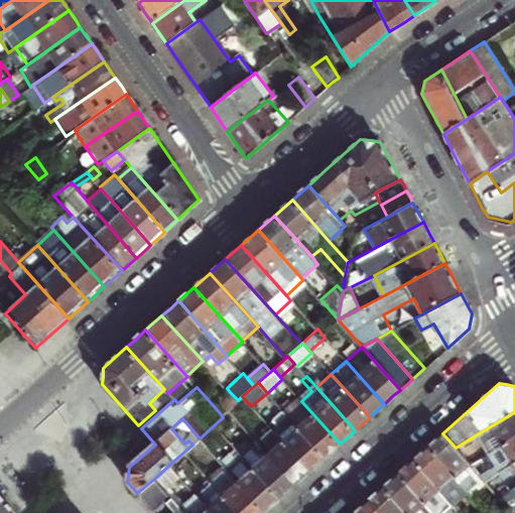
[(235,403),(238,400),(230,392),(214,406),(221,414),(235,403)]
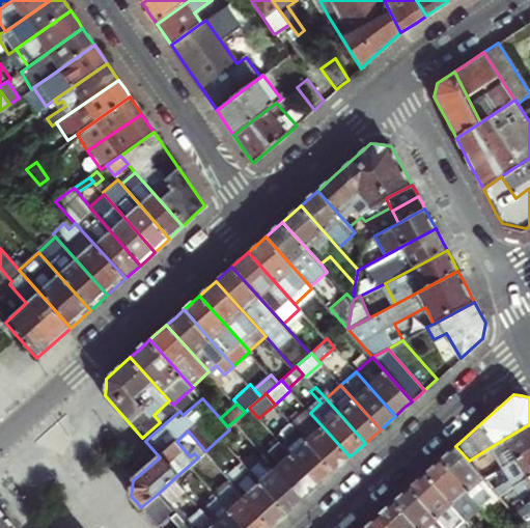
[(258,418),(249,408),(245,412),(242,415),(252,427),(260,420),(258,418)]
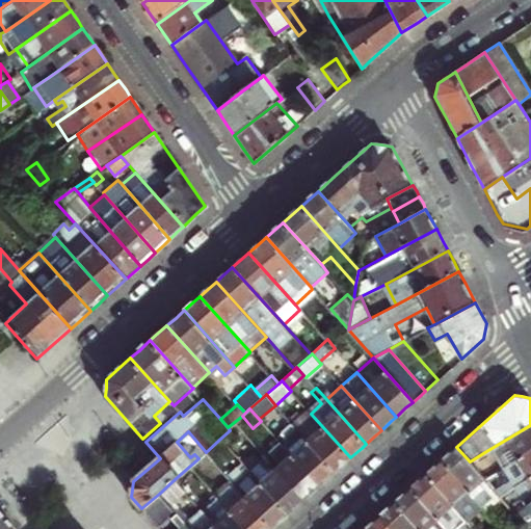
[(346,461),(350,457),(311,414),(307,408),(301,413),(306,418),(294,427),(335,472),(346,461)]
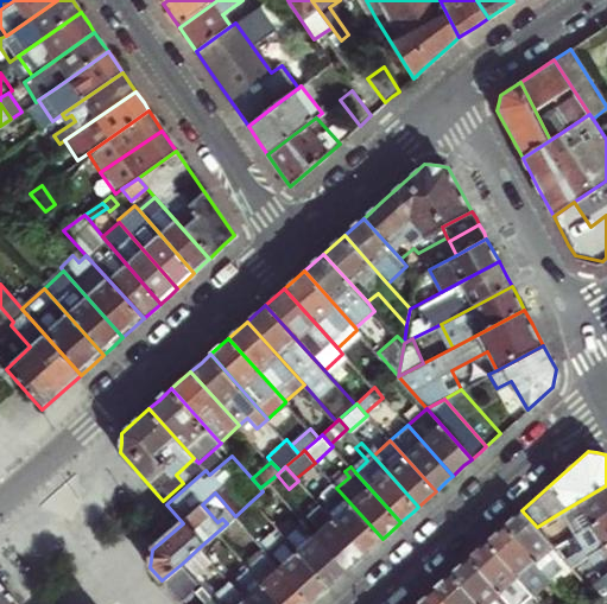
[(378,542),(383,539),(336,488),(333,482),(327,488),(332,493),(320,503),(365,554),(378,542)]
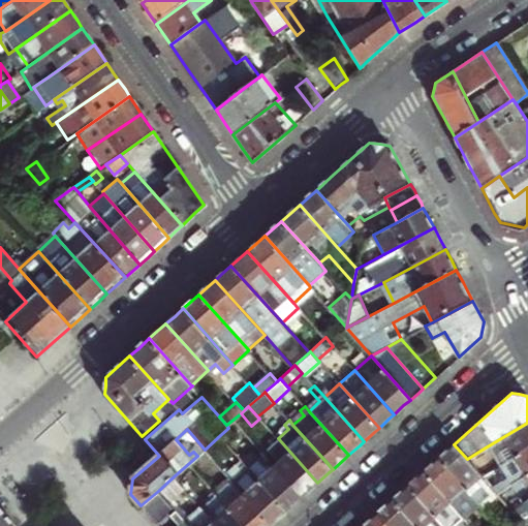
[(527,423),(484,449),(488,454),(492,452),(500,465),(527,447),(527,423)]
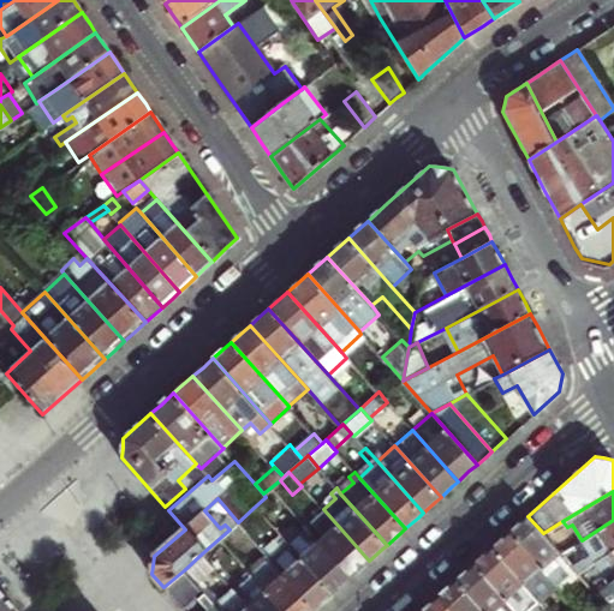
[(256,505),(238,522),(249,534),(267,519),(256,505)]
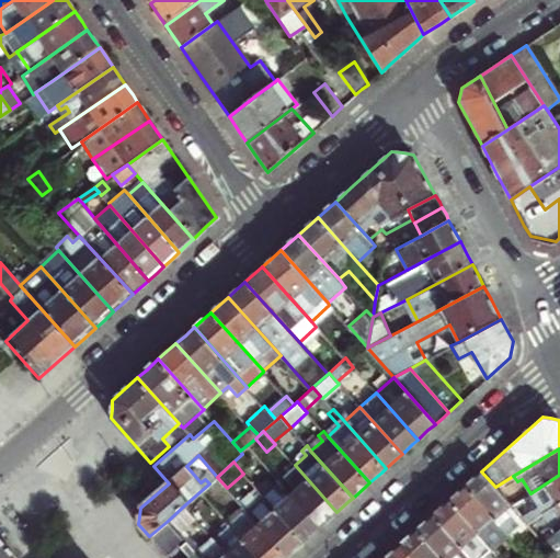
[(332,515),(336,512),(295,465),(290,462),(286,466),(289,470),(278,480),(320,526),(332,515)]
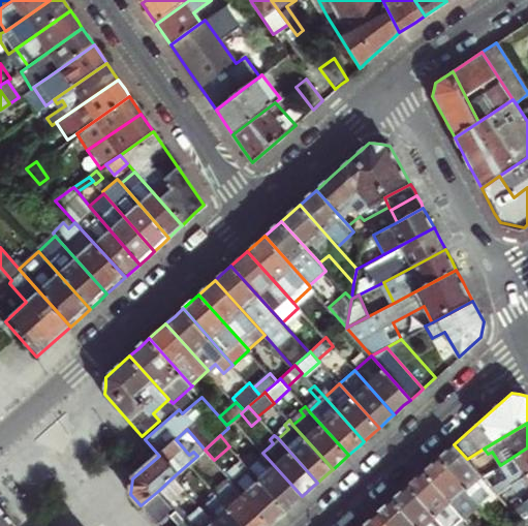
[(447,451),(438,459),(477,503),(482,507),(486,503),(483,499),(494,490),(467,459),(454,444),(447,451)]
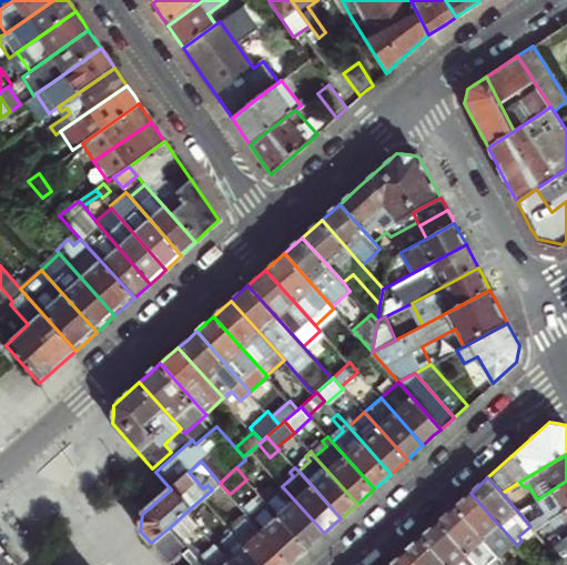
[(566,481),(537,500),(532,503),(535,507),(539,504),(549,520),(566,507),(566,481)]
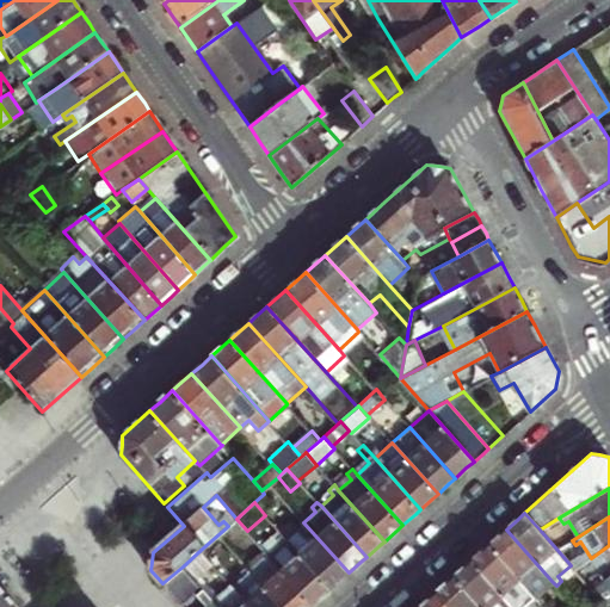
[(344,577),(349,573),(303,522),(299,518),(294,522),(297,527),(285,538),(331,589),(344,577)]
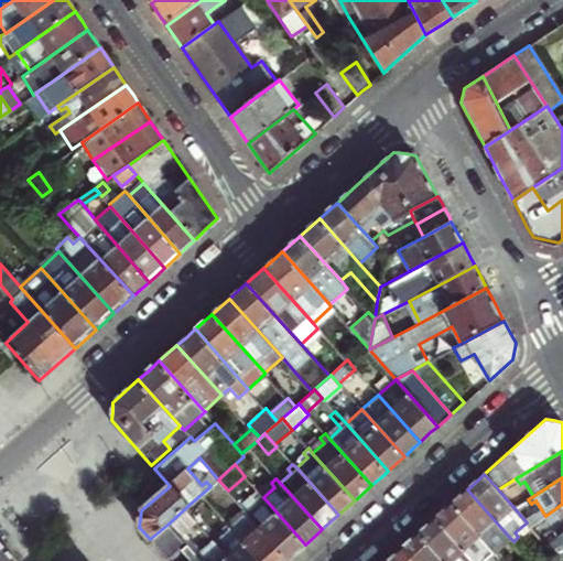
[(461,495),(451,504),(494,551),(509,537),(467,489),(461,495)]
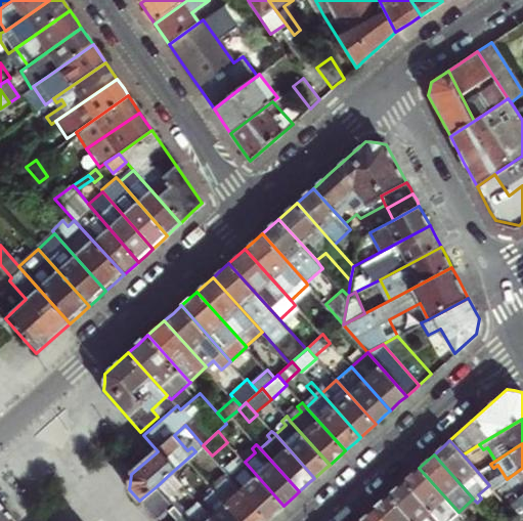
[(279,510),(284,506),(245,462),(242,458),(236,463),(240,466),(229,475),(268,519),(279,510)]
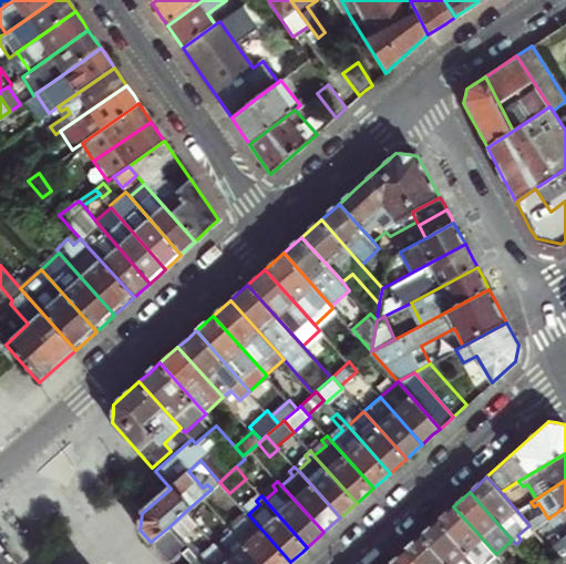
[(445,513),(438,521),(475,563),(484,563),(496,554),(453,506),(445,513)]
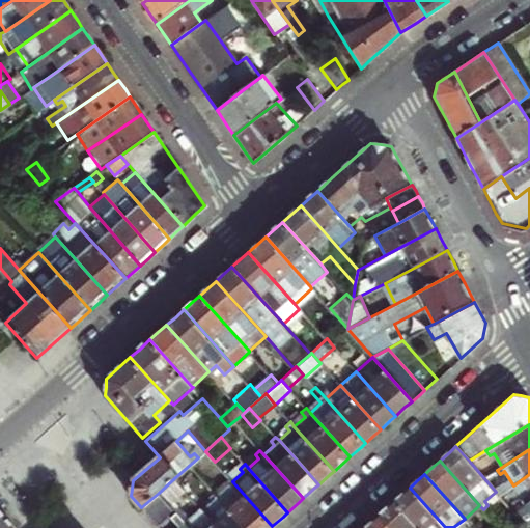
[(529,474),(513,485),(525,504),(529,500),(529,474)]
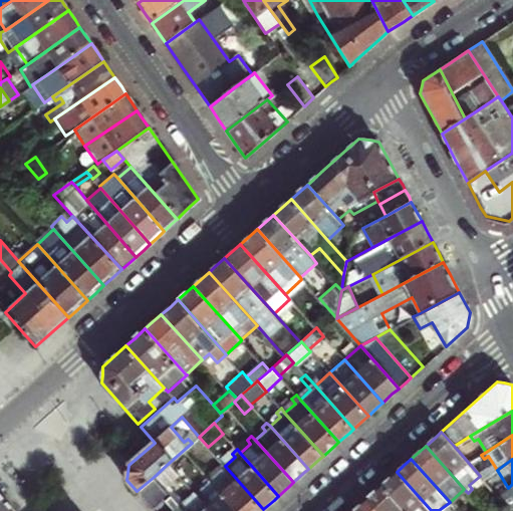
[(237,510),(210,480),(192,460),(187,464),(205,484),(195,493),(211,510),(237,510)]
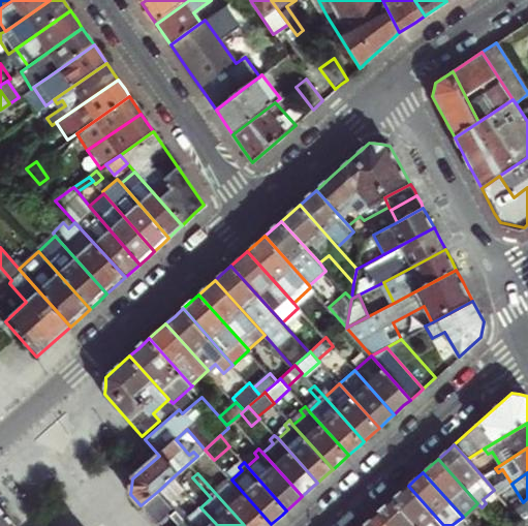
[(268,525),(271,524),(231,480),(228,475),(223,481),(227,484),(216,494),(244,525),(268,525)]
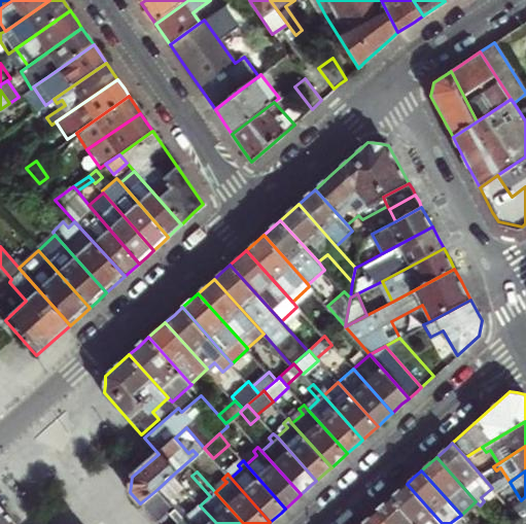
[(173,475),(158,489),(167,499),(182,486),(173,475)]
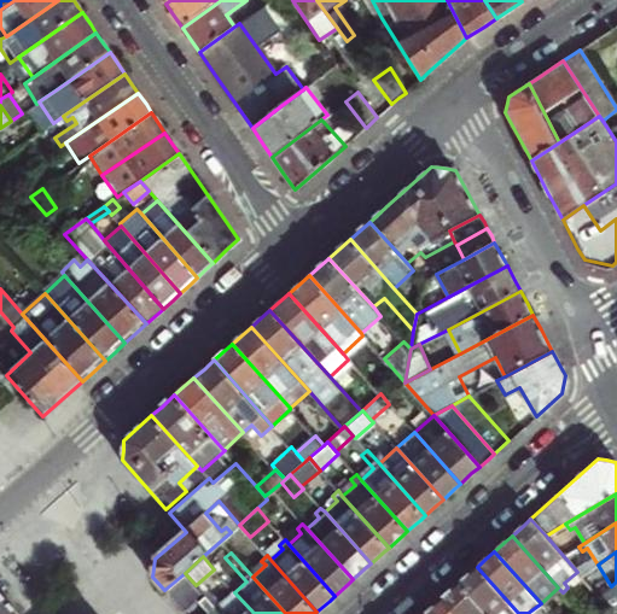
[(467,574),(458,584),(484,613),(518,613),(477,567),(467,574)]
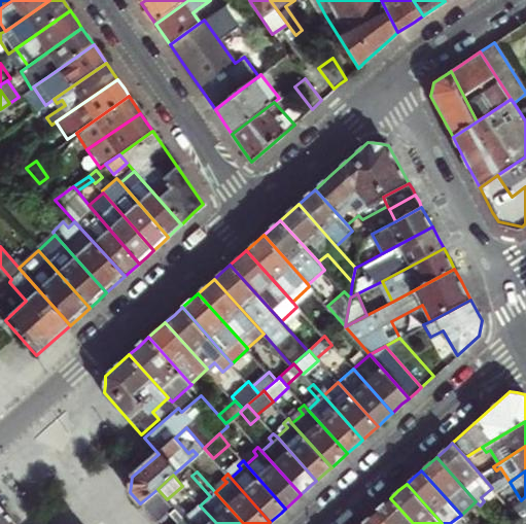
[(146,511),(150,515),(167,499),(158,489),(140,503),(146,511)]
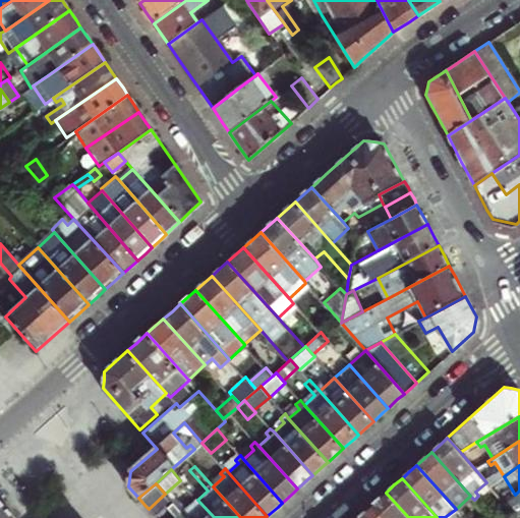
[(519,491),(515,495),(504,502),(507,505),(515,514),(518,517),(519,516),(519,491)]
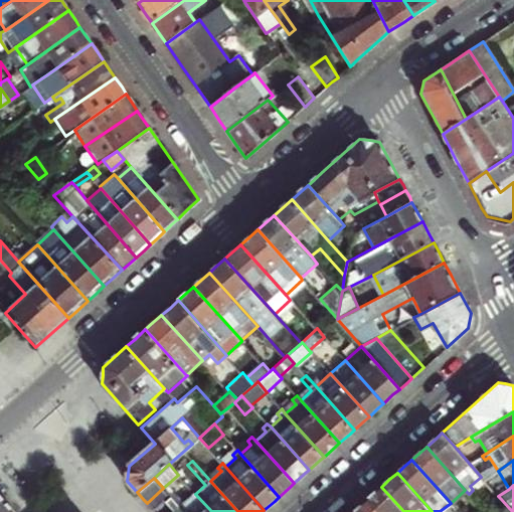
[(376,492),(366,500),(377,511),(403,511),(381,487),(376,492)]
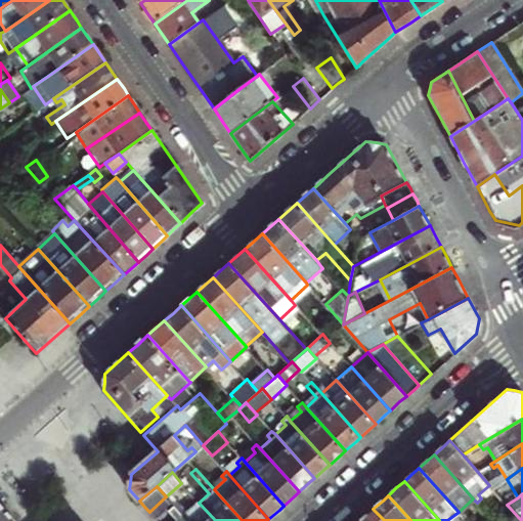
[(187,520),(181,515),(166,496),(149,512),(158,520),(187,520)]
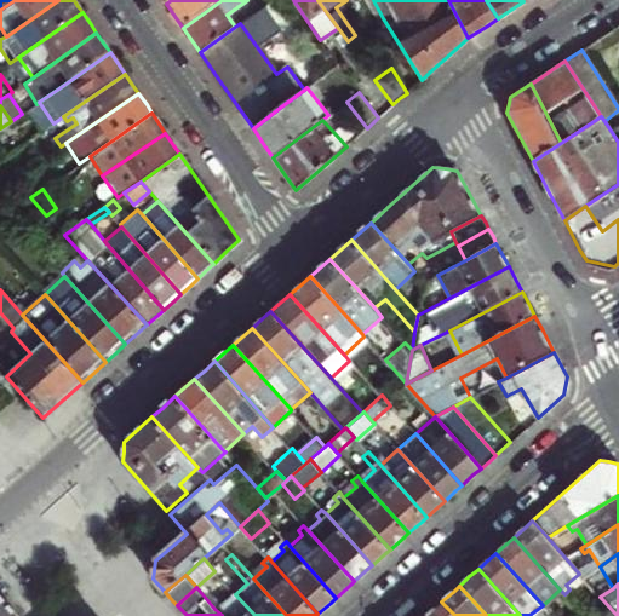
[(254,615),(235,594),(234,592),(215,609),(222,615),(254,615)]
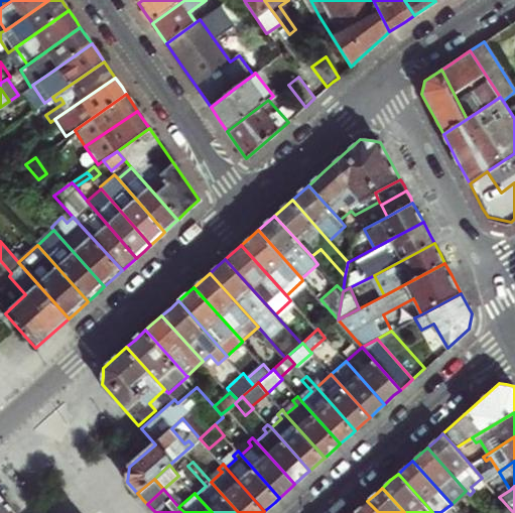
[(0,512),(14,512),(0,496),(0,512)]
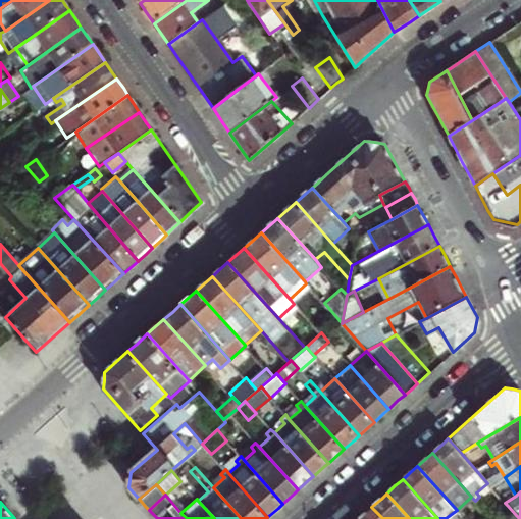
[(511,518),(516,515),(508,506),(492,518),(511,518)]
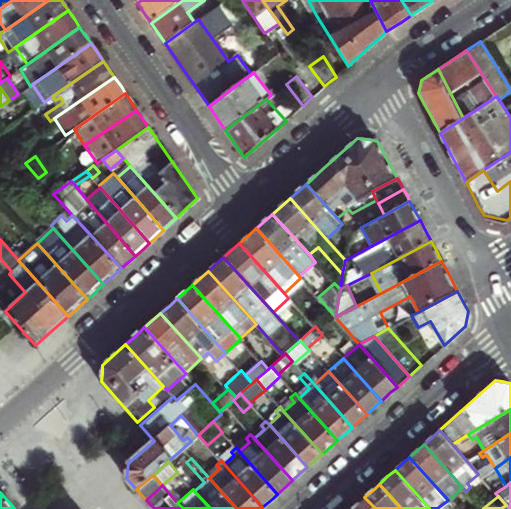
[(358,502),(350,508),(375,508),(364,497),(358,502)]
